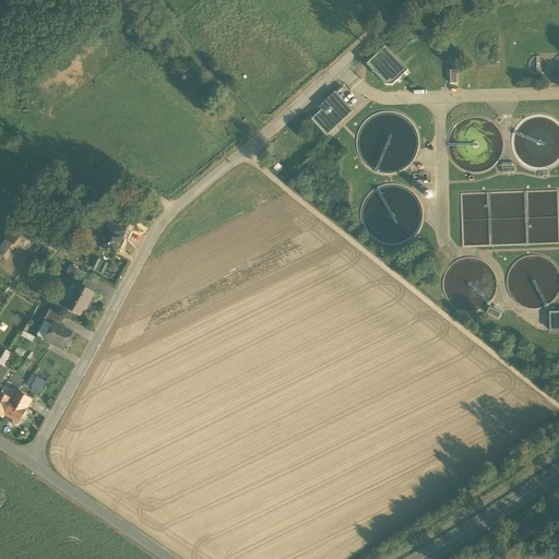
[(385,85),(392,85),(407,71),(385,47),(366,64),(385,85)]
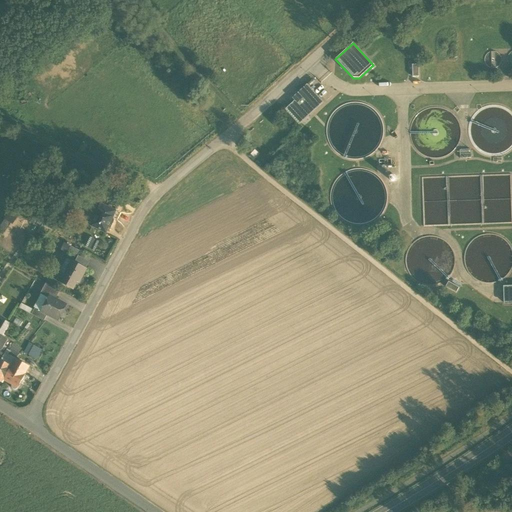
[(490,68),(495,68),(499,65),(501,61),(499,56),(495,53),(490,52),(486,55),(484,60),(486,65),(490,68)]
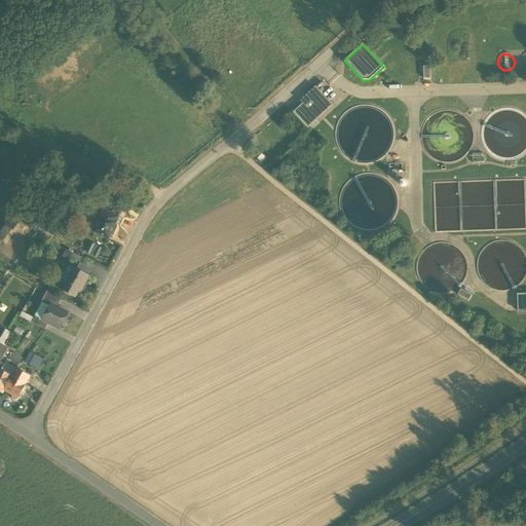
[(293,113),(307,127),(332,105),(315,87),(301,101),(303,104),(293,113)]
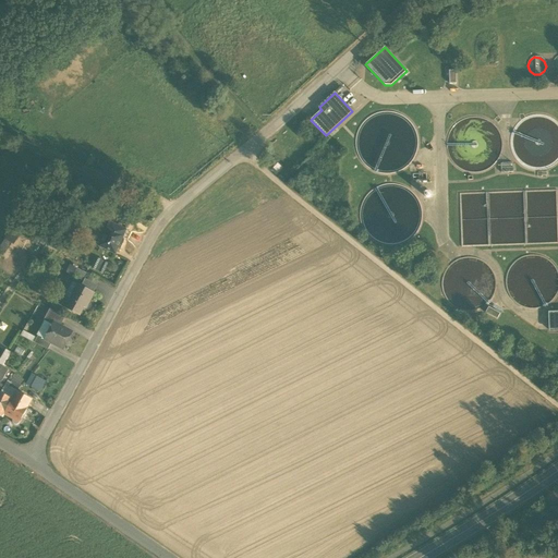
[(510,160),(547,166),(550,143),(540,142),(541,134),(516,131),(510,160)]
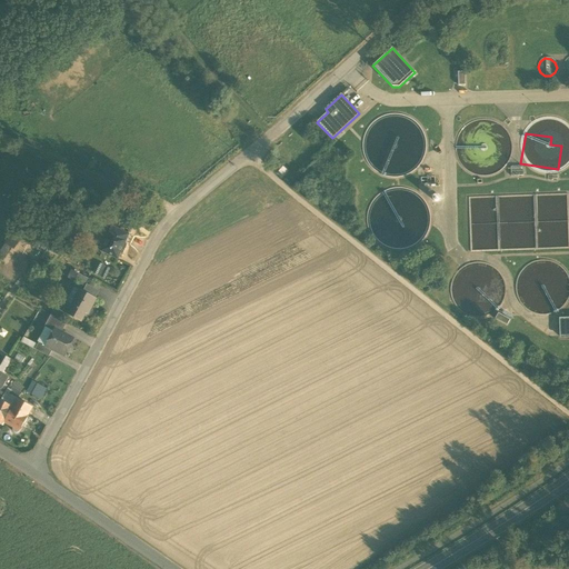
[(112,227),(109,233),(126,241),(128,235),(112,227)]
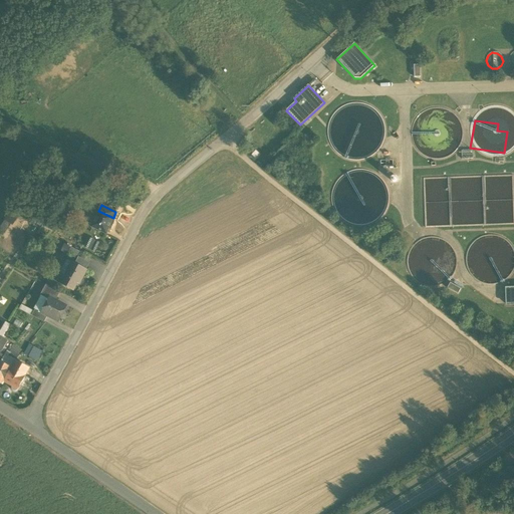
[(105,234),(113,218),(98,211),(91,227),(105,234)]
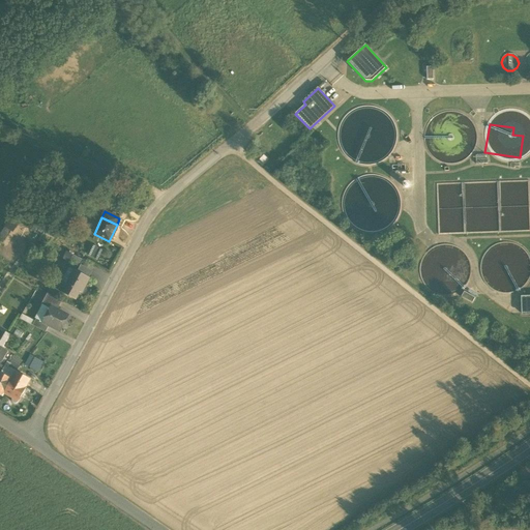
[(69,262),(80,267),(83,260),(74,255),(69,262)]
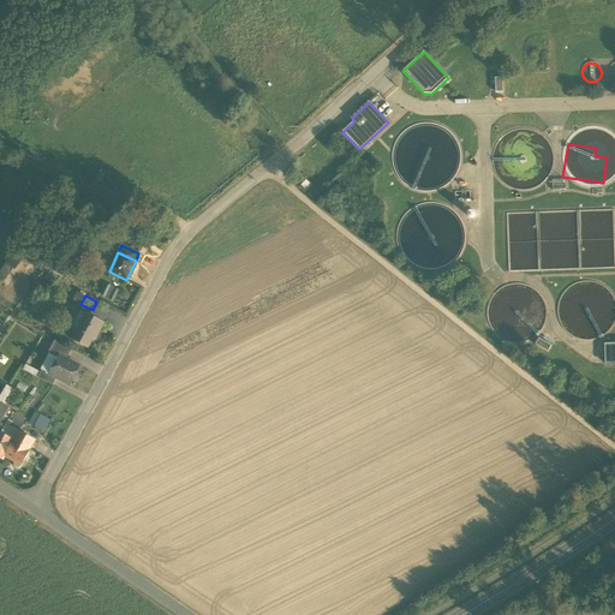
[(76,329),(84,312),(79,310),(71,327),(76,329)]
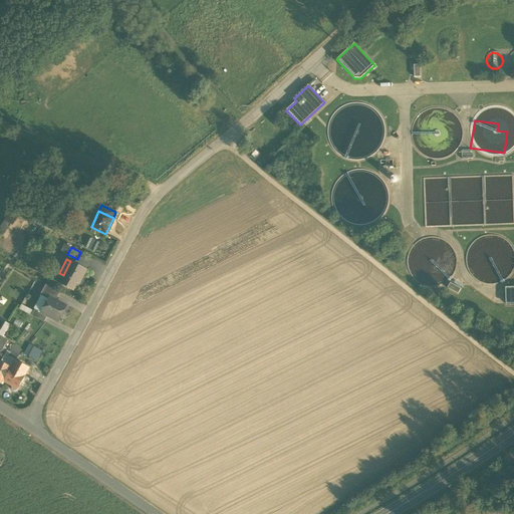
[(88,265),(77,259),(74,263),(86,269),(88,265)]
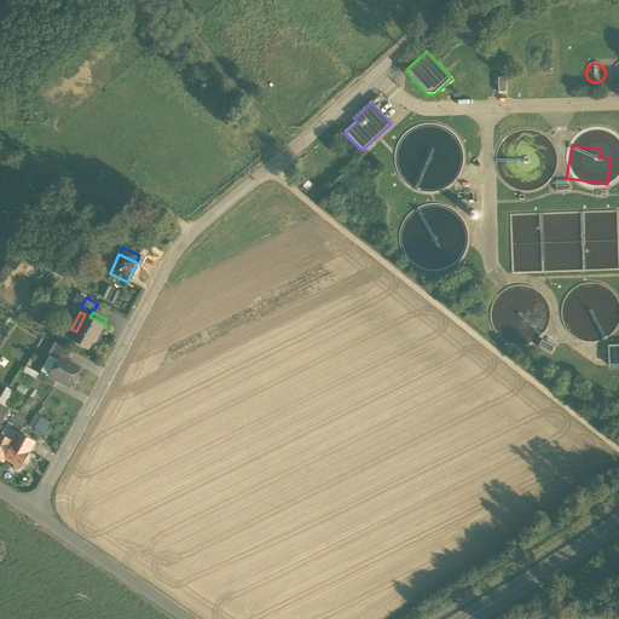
[(71,342),(87,351),(91,343),(93,345),(104,324),(90,317),(85,314),(76,331),(71,342)]
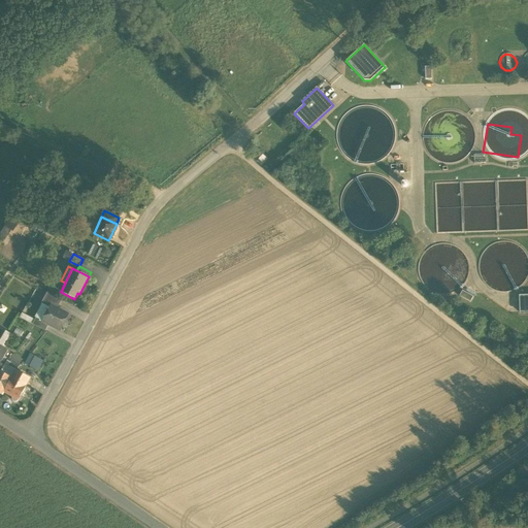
[(459,296),(470,302),(473,297),(462,291),(459,296)]
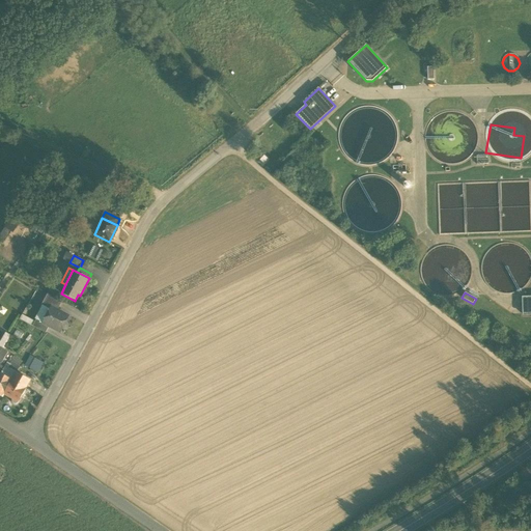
[(51,307),(57,310),(62,302),(47,294),(40,305),(42,306),(49,309),(51,307)]
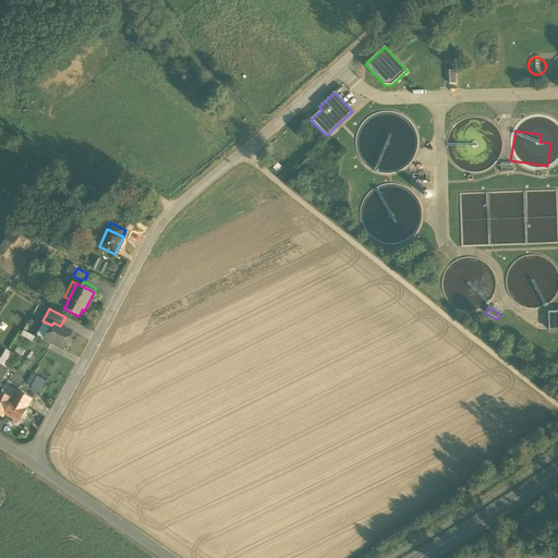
[(51,325),(44,322),(37,335),(38,335),(45,339),(51,325)]
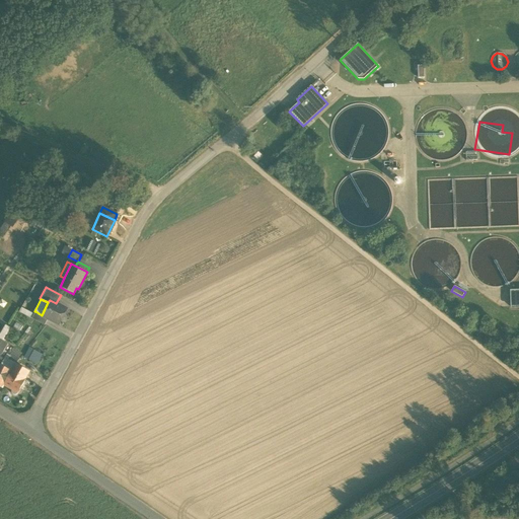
[(48,318),(59,324),(61,321),(62,321),(64,320),(66,317),(65,315),(64,314),(67,309),(56,303),(50,300),(48,302),(42,315),(48,318)]
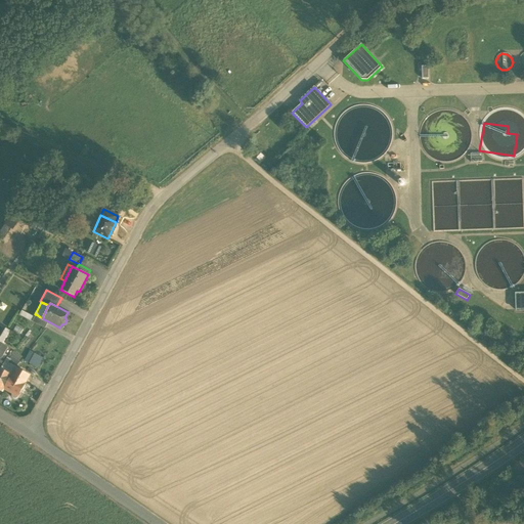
[(19,314),(32,321),(36,314),(35,314),(23,308),(19,314)]
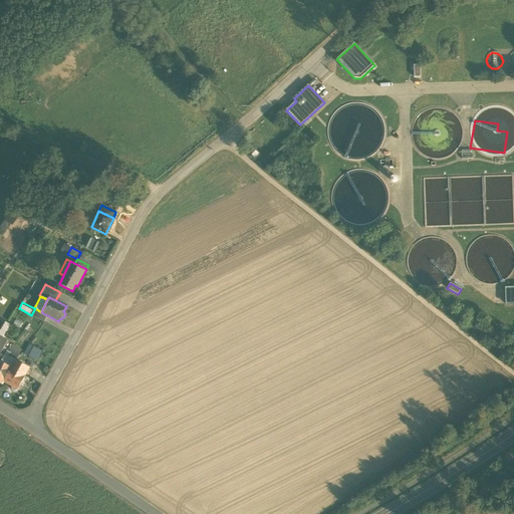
[(31,315),(44,322),(47,315),(41,312),(35,308),(31,315)]
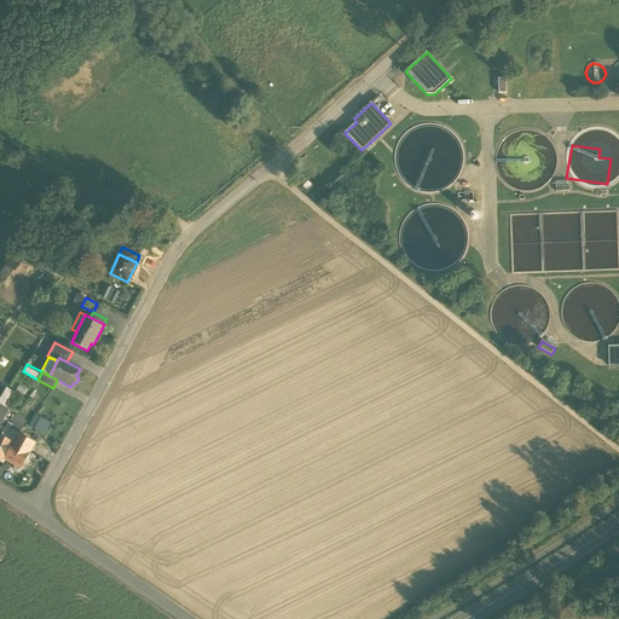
[(28,426),(44,435),(51,423),(35,414),(28,426)]
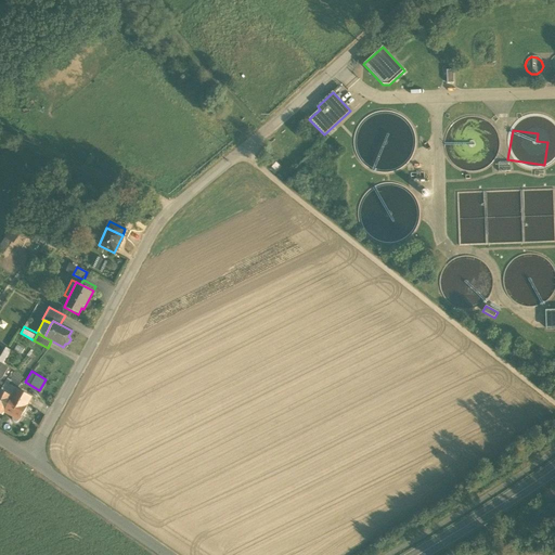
[(0,413),(2,415),(3,412),(12,397),(1,390),(4,385),(0,382),(0,413)]
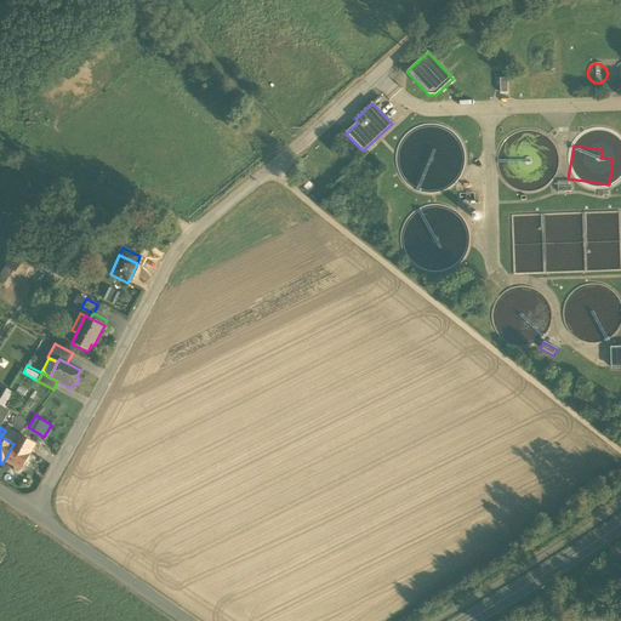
[(5,431),(1,437),(13,444),(17,439),(18,436),(20,434),(6,428),(5,431)]
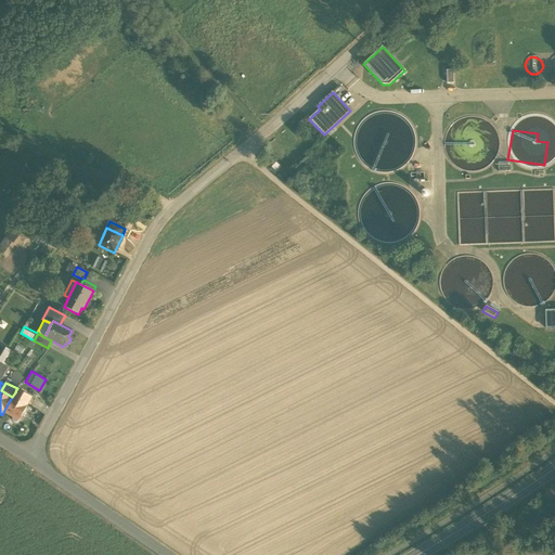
[(15,392),(12,397),(3,412),(13,417),(12,420),(14,422),(16,422),(18,421),(27,405),(30,397),(24,394),(23,397),(15,392)]
